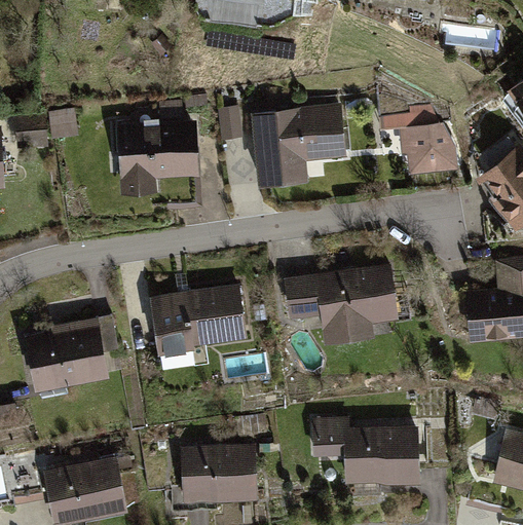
[(522,68),(500,86),(522,115),(522,68)]
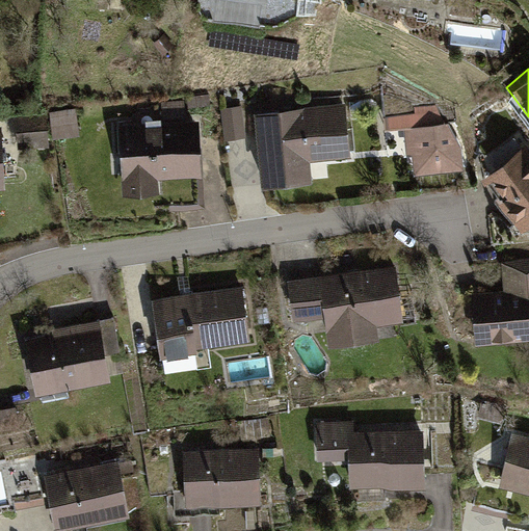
[(345,108),(253,115),(259,191),(310,186),(309,163),(349,160),(345,108)]
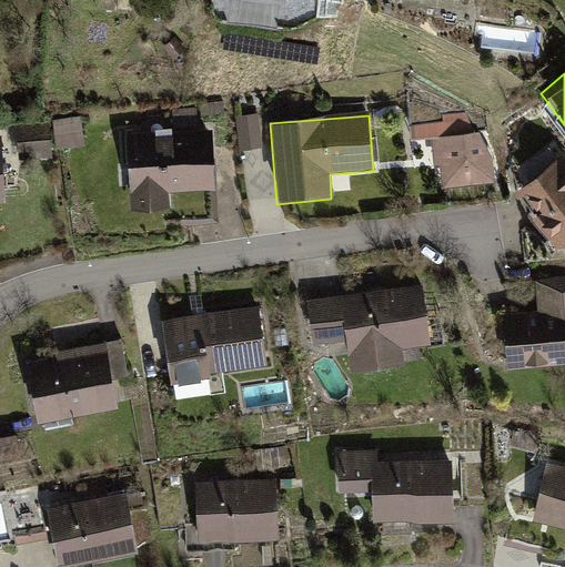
[(86,119),(54,122),(57,151),(88,149),(86,119)]
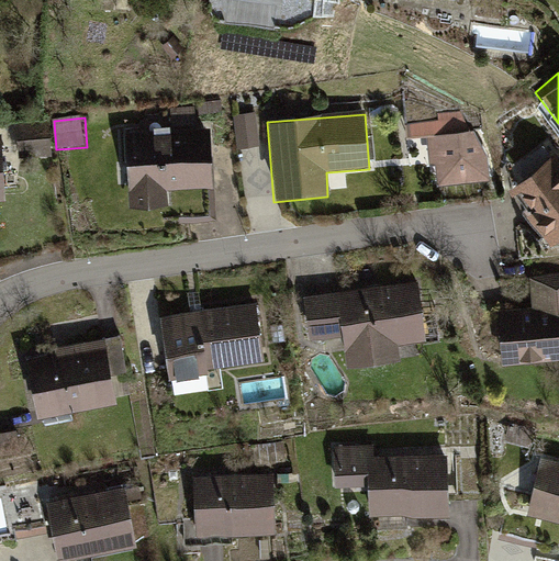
[(210,128),(125,132),(129,209),(168,208),(167,192),(212,191),(210,128)]
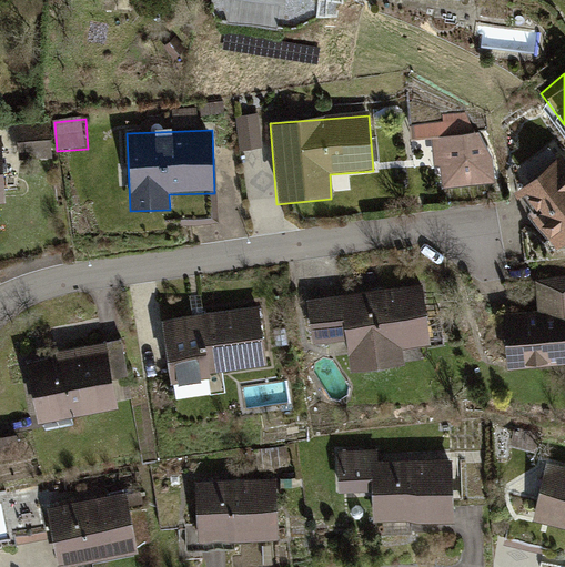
[(477,132),(432,137),(437,190),(496,183),(494,160),(477,132)]
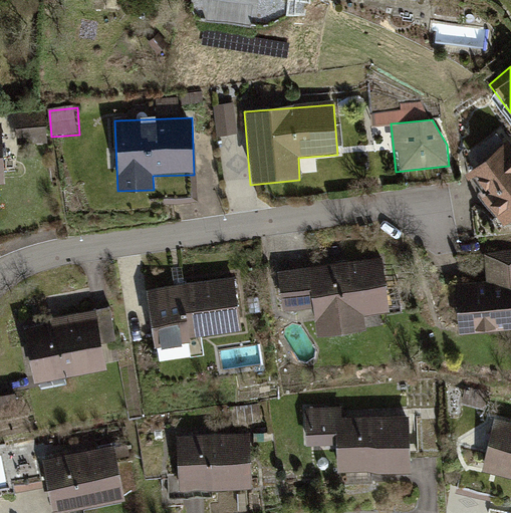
[(46,126),(15,129),(16,149),(47,148),(46,126)]
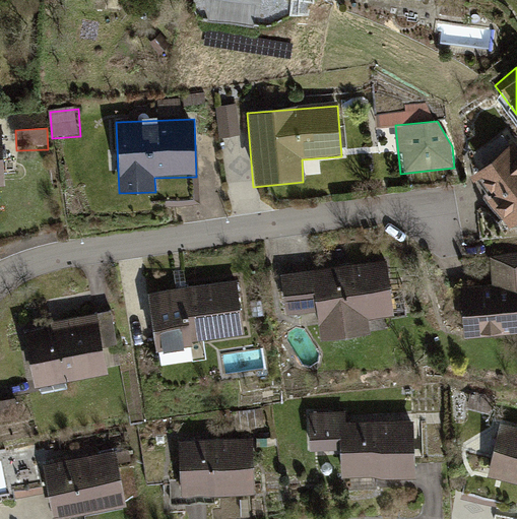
[(516,142),(515,141),(470,174),(512,229),(516,225),(516,142)]
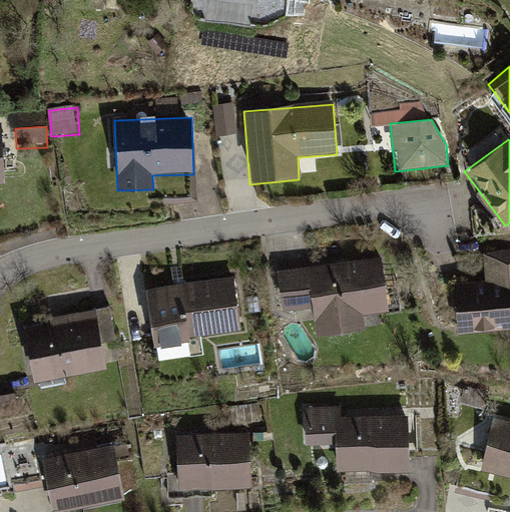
[(488,281),(453,284),(457,328),(509,324),(509,251),(486,253),(488,281)]
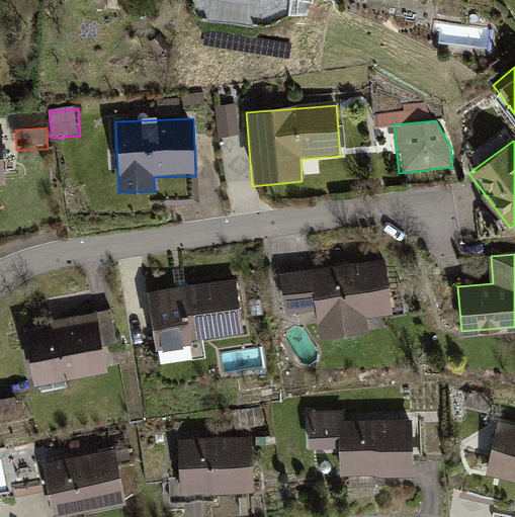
[(388,259),(277,273),(282,311),(316,307),(320,336),(367,330),(366,318),(395,314),(388,259)]
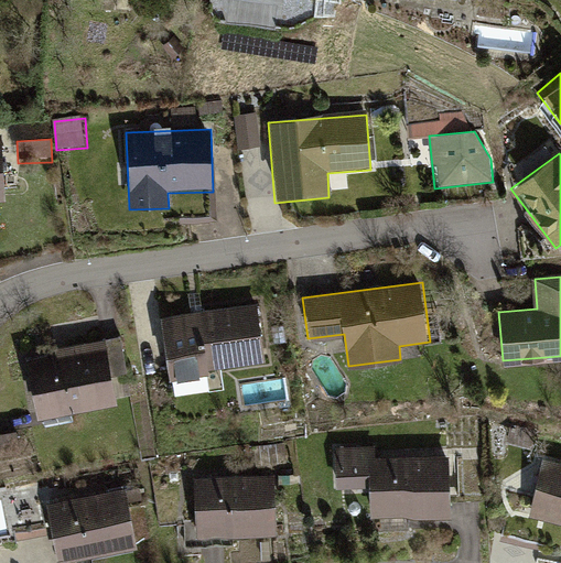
[(258,303),(160,318),(169,379),(268,364),(258,303)]
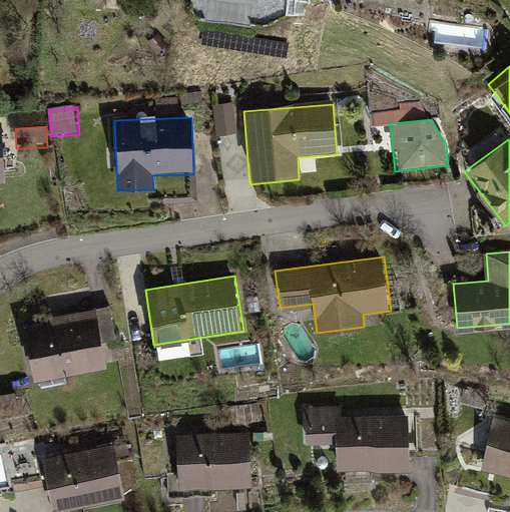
[(121,300),(109,301),(112,332),(125,331),(121,300)]
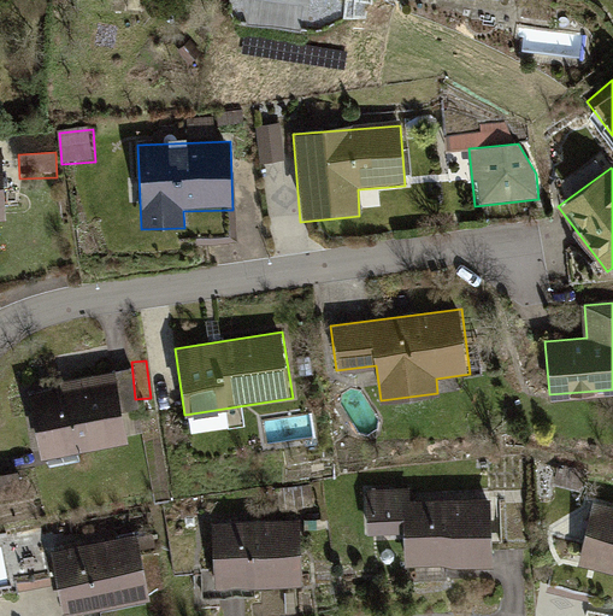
[(118,380),(30,396),(40,453),(128,438),(118,380)]
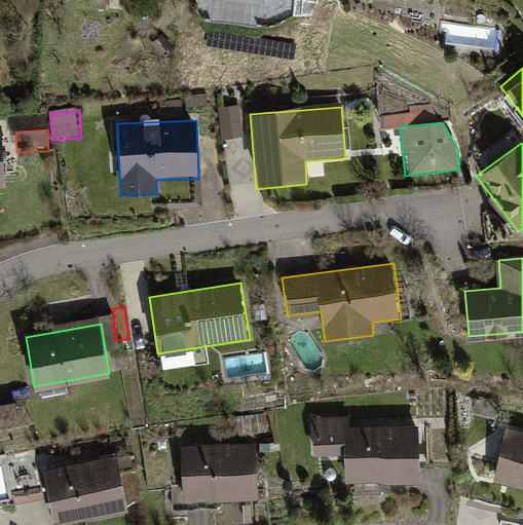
[(16,402),(0,405),(0,424),(20,421),(16,402)]
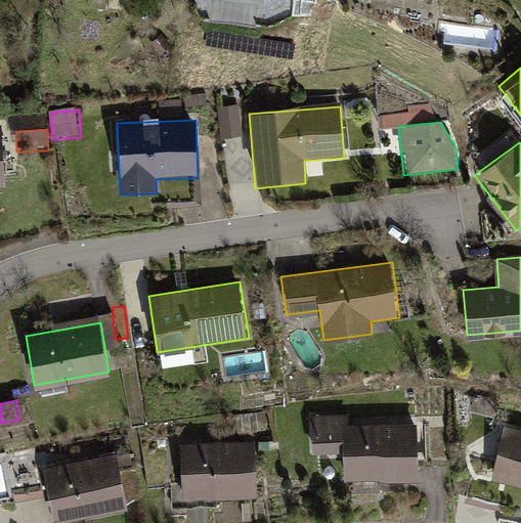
[(349,412),(310,415),(312,452),(342,450),(344,479),(420,474),(416,421),(349,426),(349,412)]
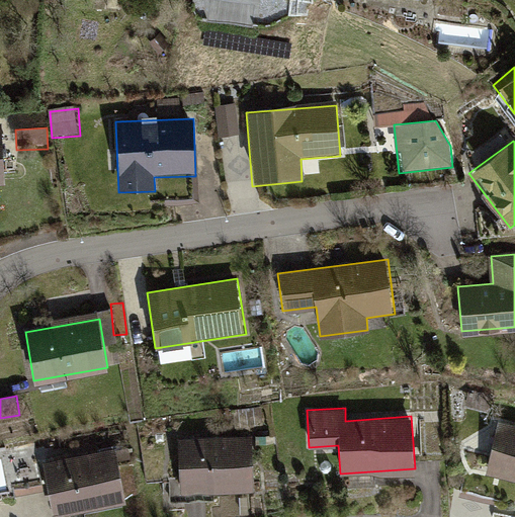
[(514,420),(498,417),(485,467),(514,475),(514,420)]
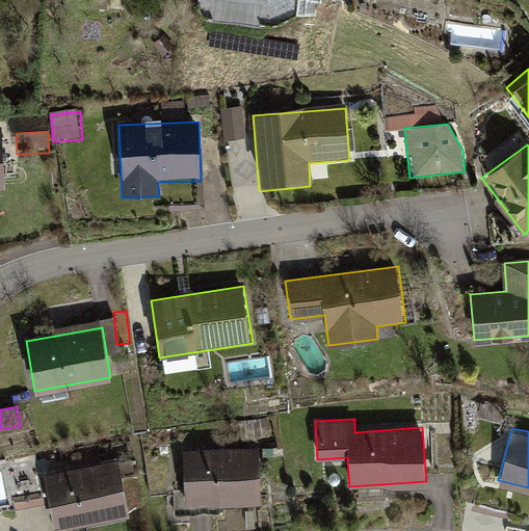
[(260,448),(182,449),(183,502),(261,501),(260,448)]
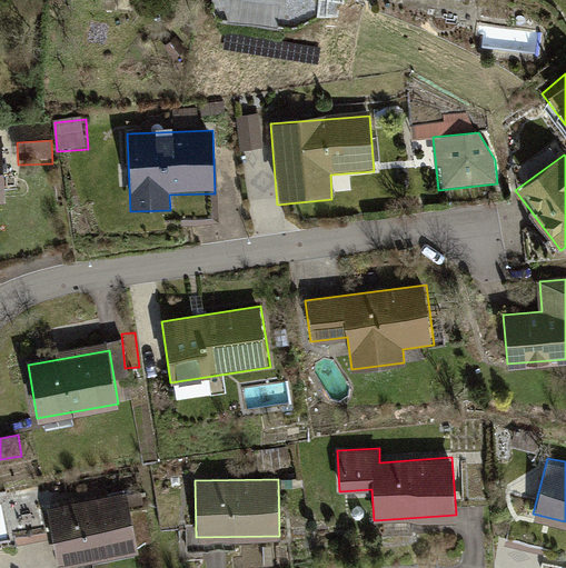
[(128,494),(45,508),(56,566),(139,551),(128,494)]
